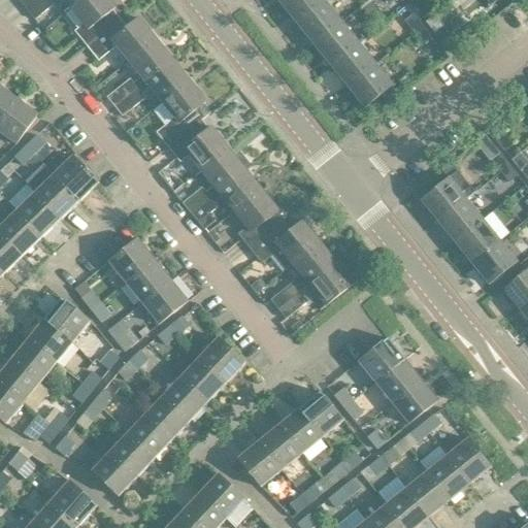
[(20,0),(20,1),(27,10),(39,0),(20,0)]
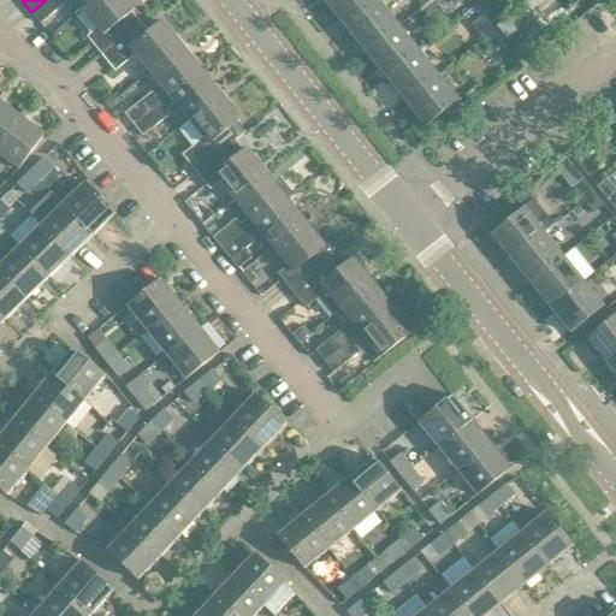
[(95,0),(46,0),(31,12),(40,23),(63,4),(59,0),(73,0),(82,11),(95,0)]
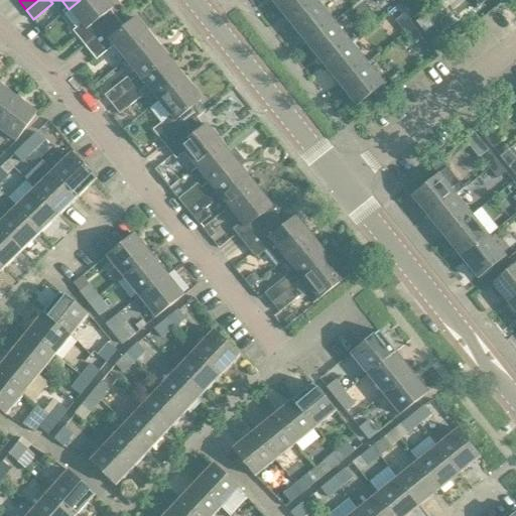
[(106,0),(80,0),(69,9),(81,23),(73,30),(85,45),(117,19),(110,10),(113,8),(106,0)]
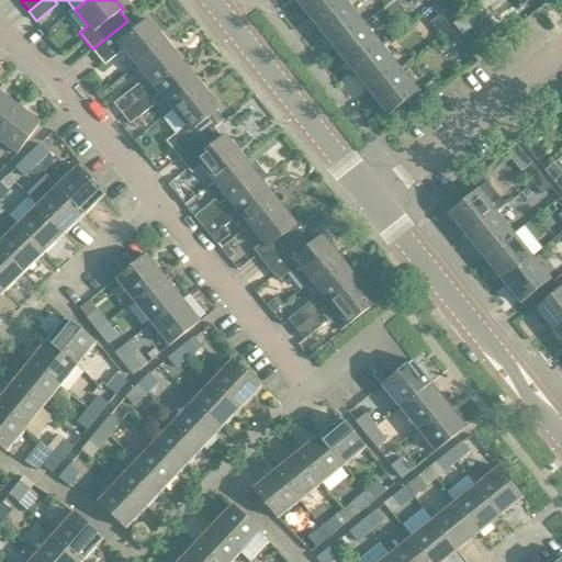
[(346,2),(344,0),(301,0),(299,2),(316,25),(346,2)]
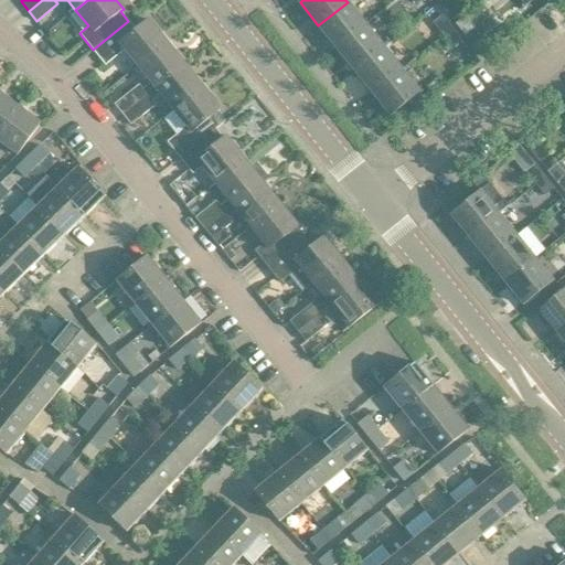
[(451,0),(440,0),(438,2),(448,14),(457,6),(451,0)]
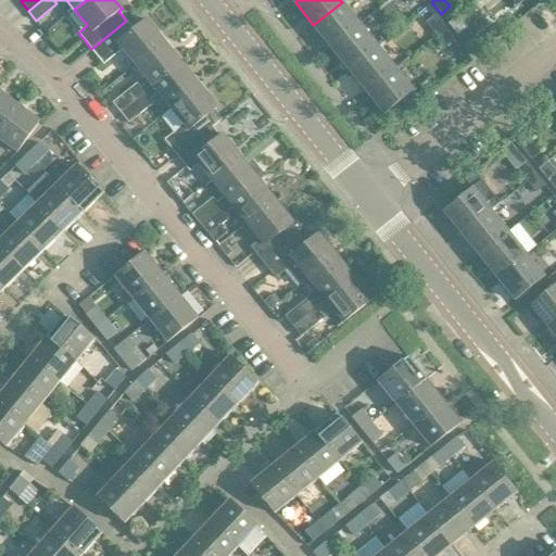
[(359,24),(342,2),(313,25),(331,47),(359,24)]
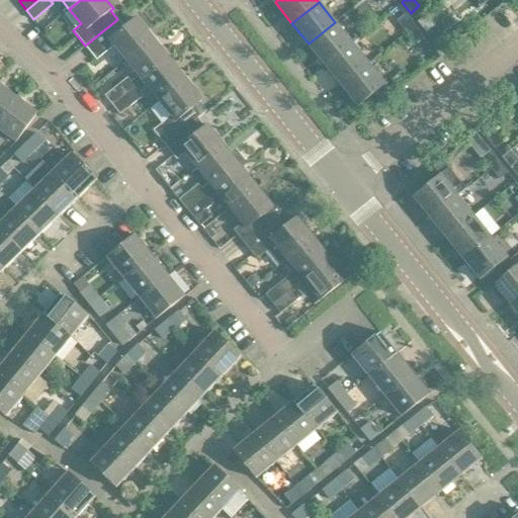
[(407,33),(415,26),(405,13),(396,20),(407,33)]
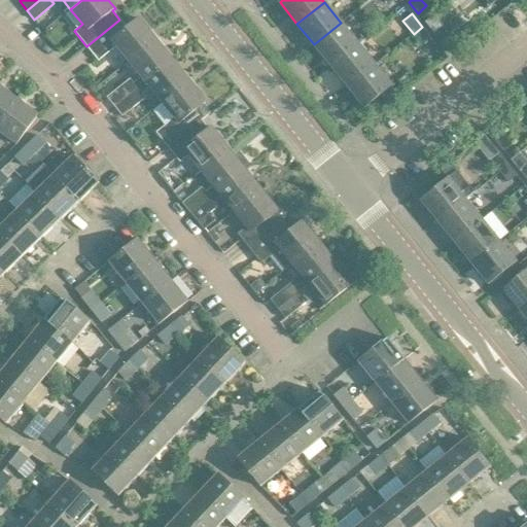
[(127,28),(119,20),(86,46),(98,61),(116,45),(129,62),(156,39),(139,19),(127,28)]
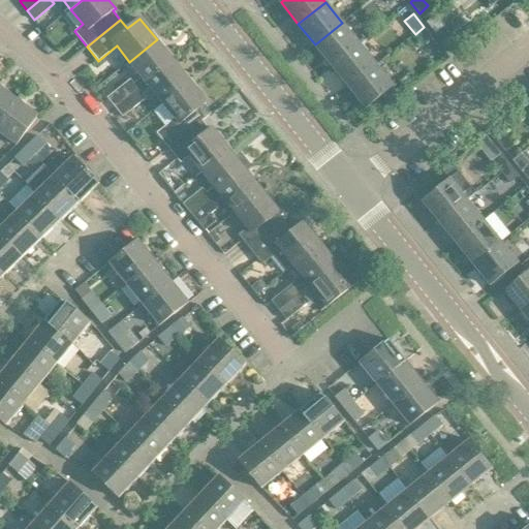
[(342,23),(315,44),(332,66),(360,44),(342,23)]
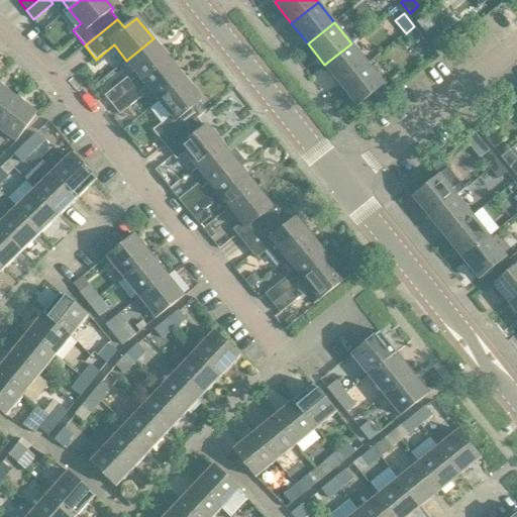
[(434,25),(425,32),(434,43),(442,36),(434,25)]
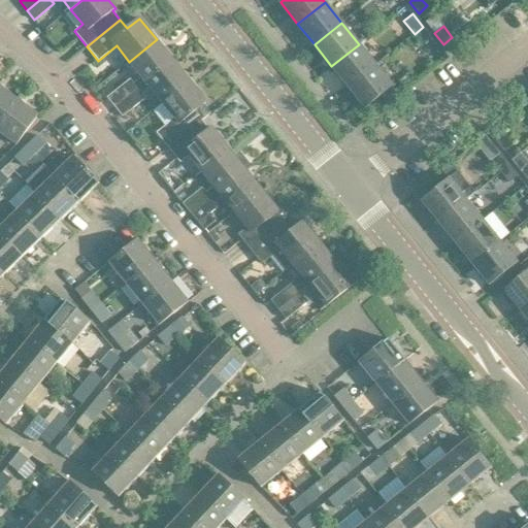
[(423,27),(415,34),(422,43),(431,36),(423,27)]
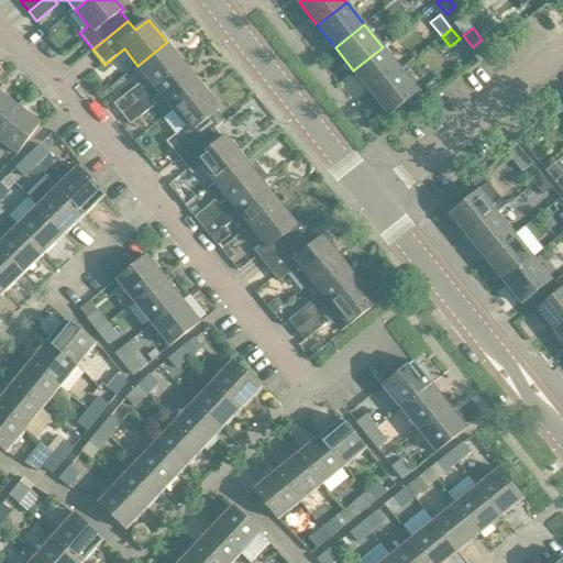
[(167,42),(138,66),(151,81),(142,88),(139,84),(114,103),(123,114),(185,64),(167,42)]
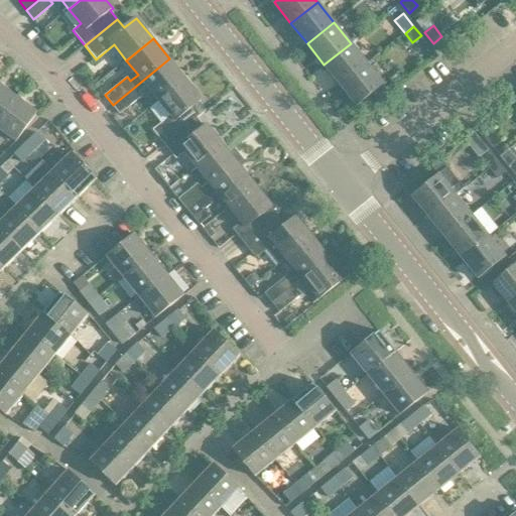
[(367,63),(351,43),(324,65),(341,85),(367,63)]
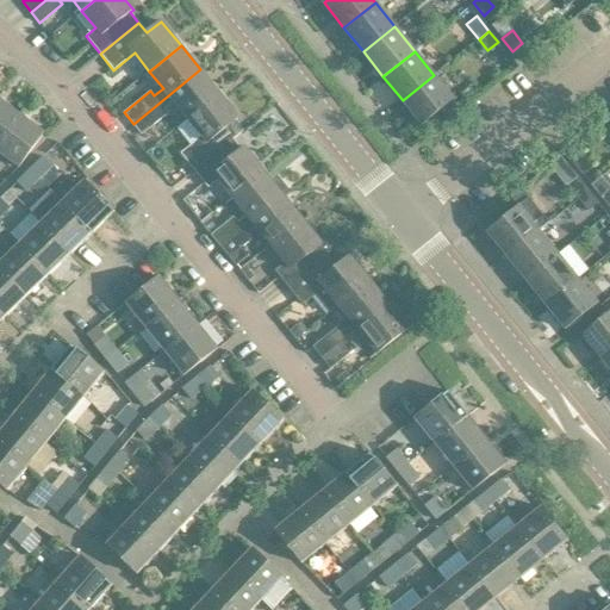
[(200,69),(134,124),(142,135),(168,113),(165,107),(173,100),(187,118),(219,93),(200,69)]
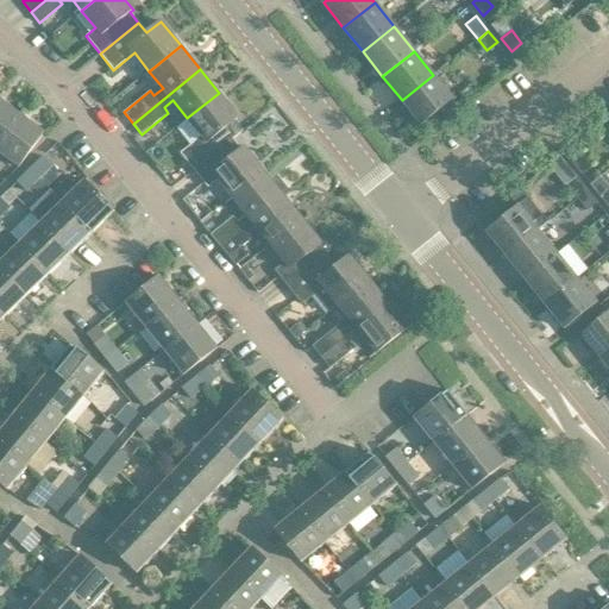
[(433,75),(402,100),(421,125),(453,100),(433,75)]
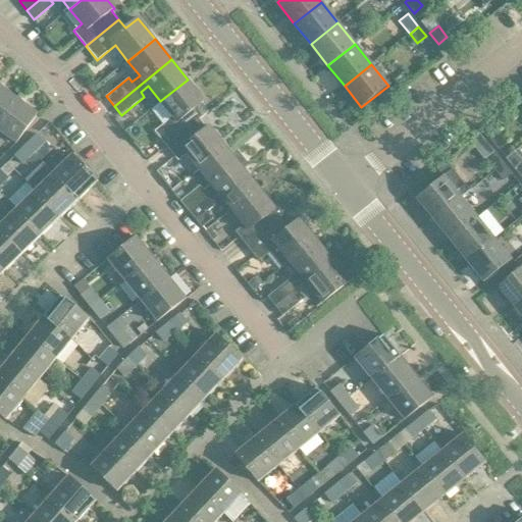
[(188,80),(160,101),(172,116),(154,131),(166,146),(199,119),(192,110),(204,100),(188,80)]
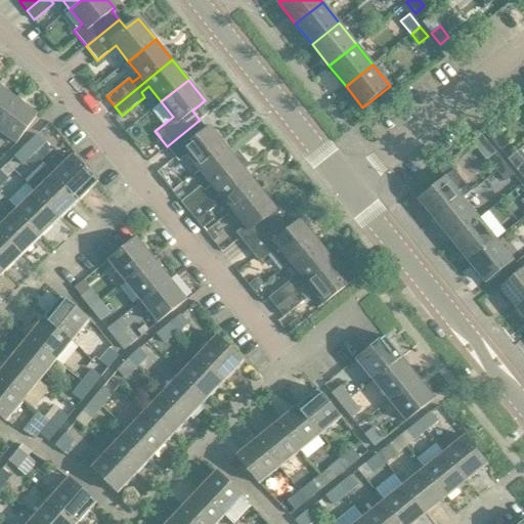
[(0,86),(0,120),(16,98),(0,86)]
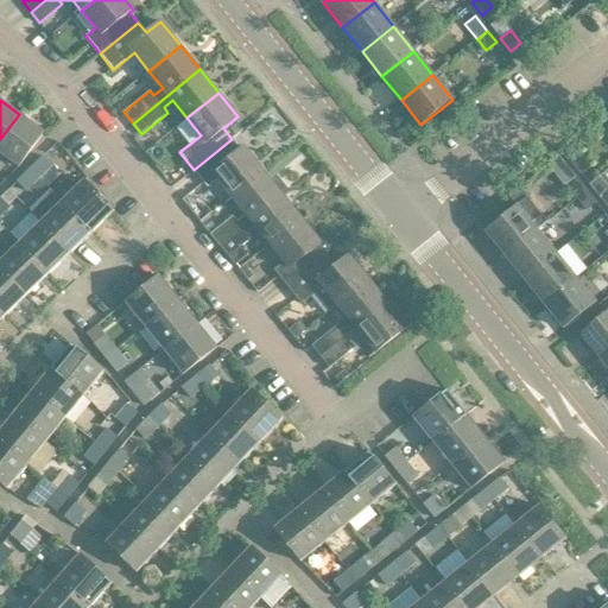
[(44,133),(19,114),(0,139),(0,152),(18,166),(44,133)]
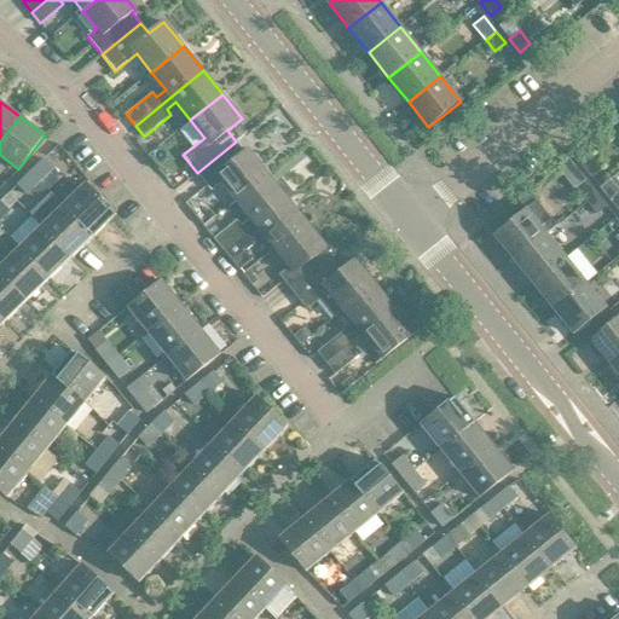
[(244,152),(236,142),(197,173),(212,190),(221,181),(235,200),(267,173),(248,150),(244,152)]
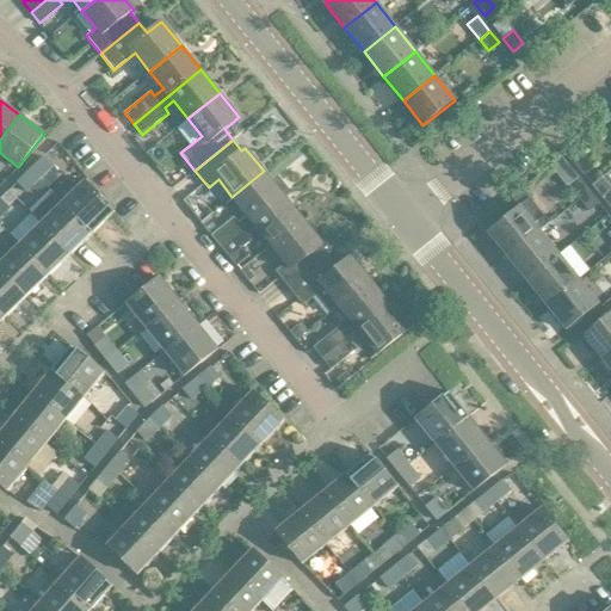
[(584,176),(594,167),(584,153),(573,162),(584,176)]
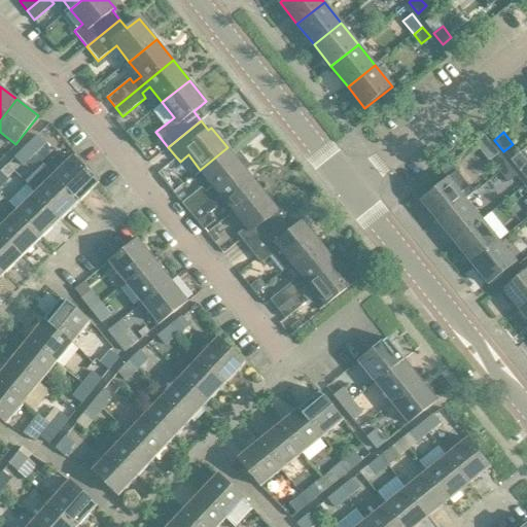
[(26,145),(38,159),(42,163),(54,152),(37,135),(26,145)]
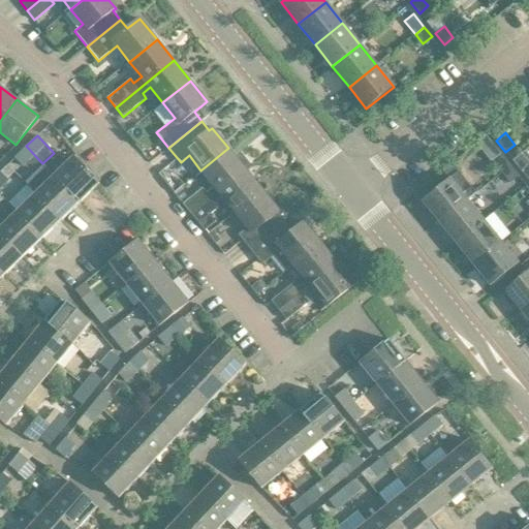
[(38,159),(26,146),(14,157),(23,166),(29,160),(31,162),(34,162),(38,159)]
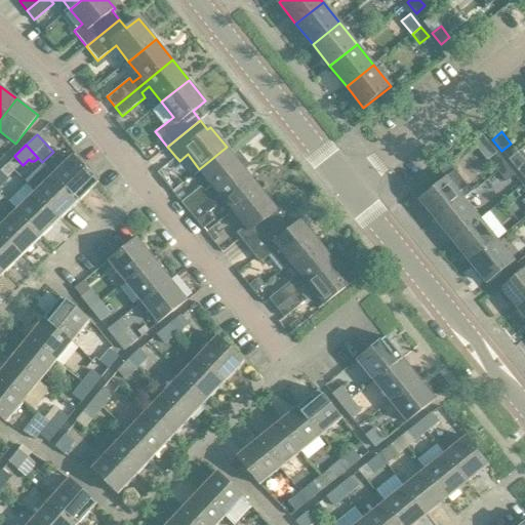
[(524,179),(524,178),(524,146),(509,159),(524,179)]
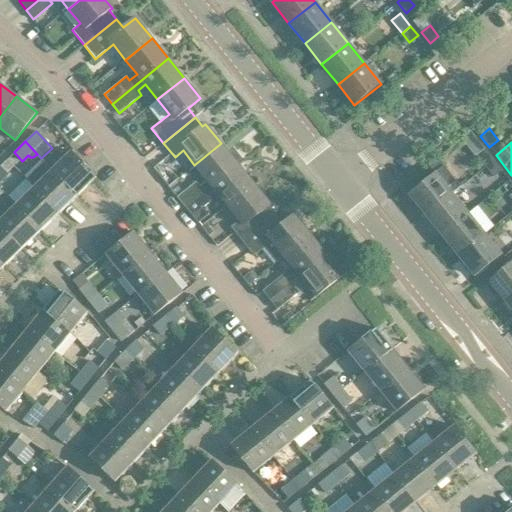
[(196,182),(177,197),(185,207),(237,164),(221,143),(194,165),(207,180),(199,186),(196,182)]
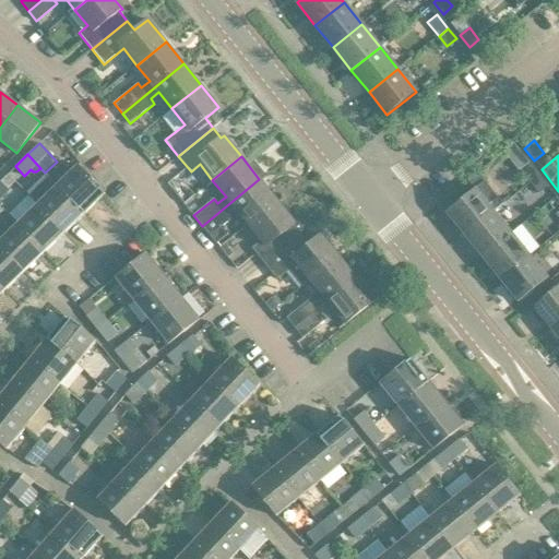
[(530,182),(539,174),(530,162),(520,169),(530,182)]
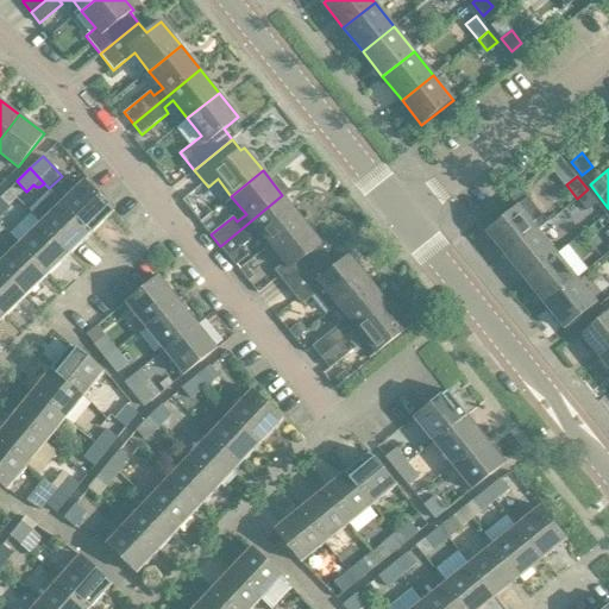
[(85,181),(63,202),(92,232),(113,211),(85,181)]
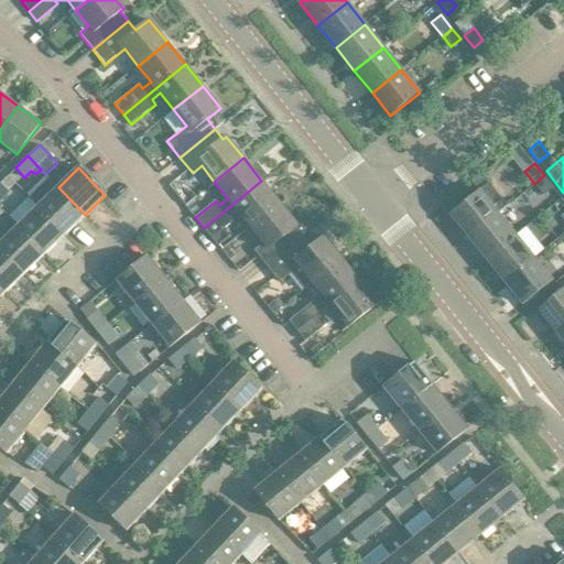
[(0,182),(0,201),(9,193),(7,191),(14,183),(8,175),(0,182)]
